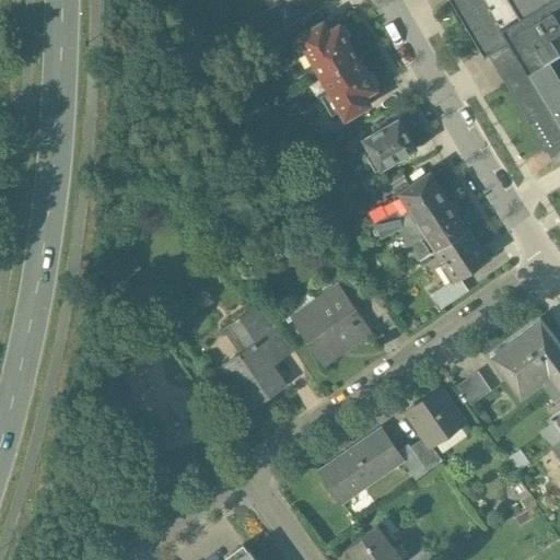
[(559,0),(452,0),(483,53),(485,55),(489,51),(529,120),(527,121),(545,151),(547,150),(555,162),(559,158),(559,79),(547,57),(559,49),(559,0)]
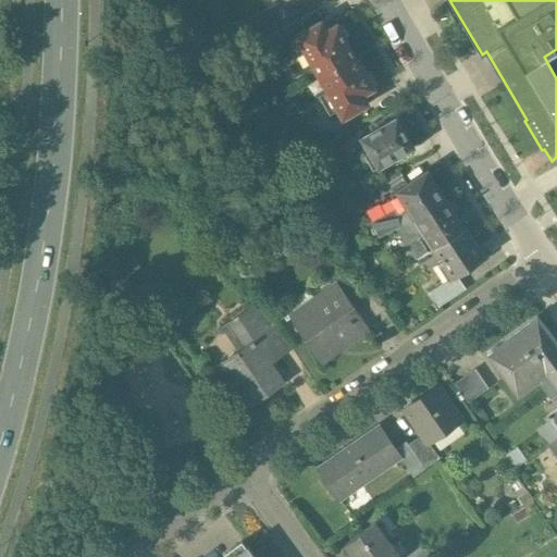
[(267,9),(247,20),(259,40),(277,29),(267,9)]
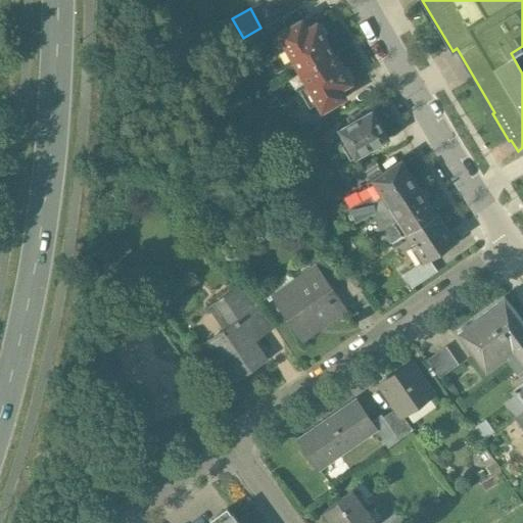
[(306,27),(301,18),(277,33),(285,48),(279,51),(284,61),(291,58),(299,73),(334,52),(325,36),(327,33),(322,24),(318,22),(317,21),(306,27)]
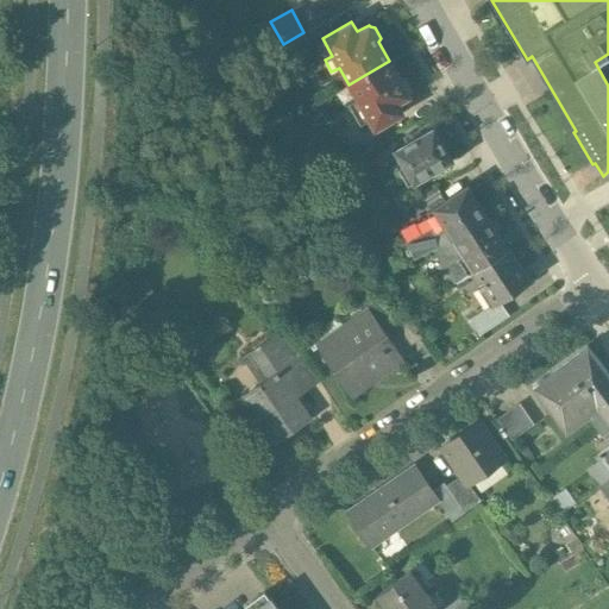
[(301,37),(280,49),(286,58),(307,46),(301,37)]
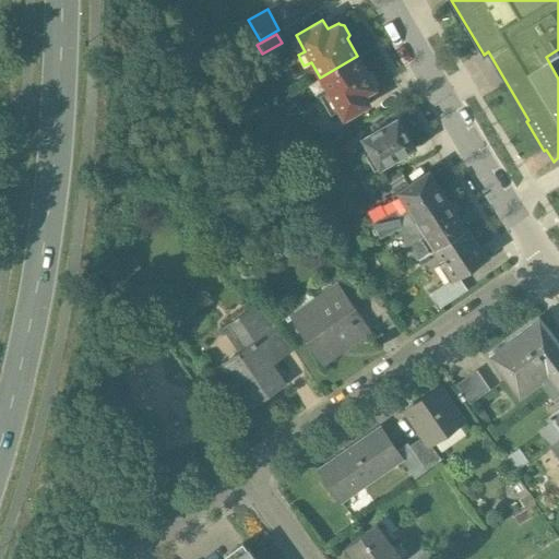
[(357,56),(320,78),(304,88),(320,79),(329,93),(322,96),(332,114),(339,110),(344,119),(370,104),(365,94),(376,87),(375,86),(377,82),(371,73),(367,72),(357,56)]
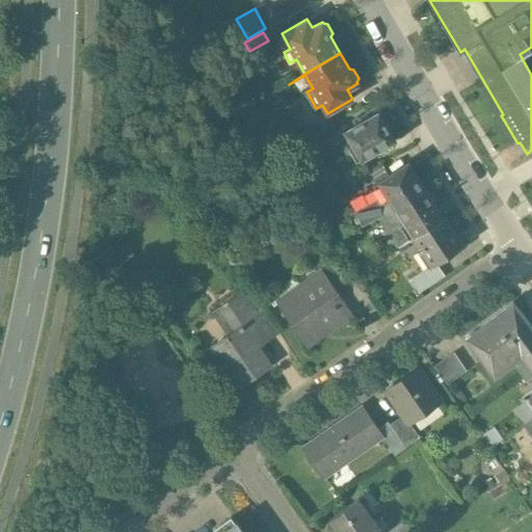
[(200,58),(185,65),(188,71),(203,63),(200,58)]
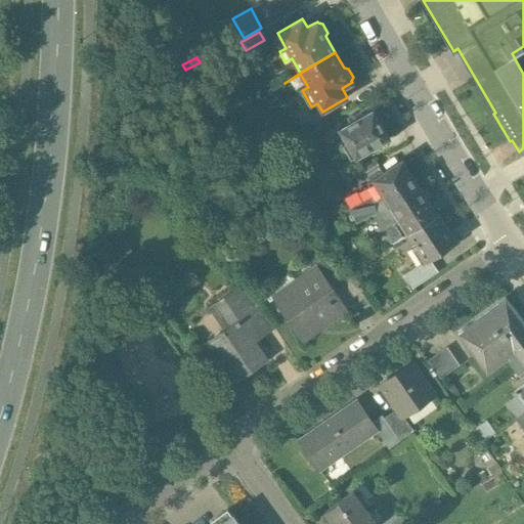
[(286,86),(276,91),(281,99),(291,94),(286,86)]
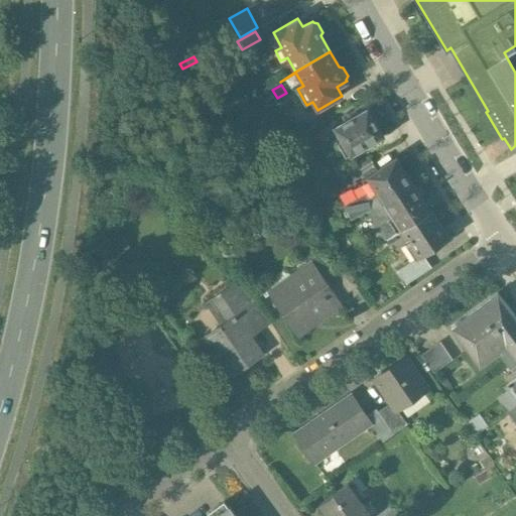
[(366,108),(333,127),(341,140),(337,143),(345,157),(349,154),(350,155),(382,136),(374,122),(376,117),(372,111),(367,110),(366,108)]
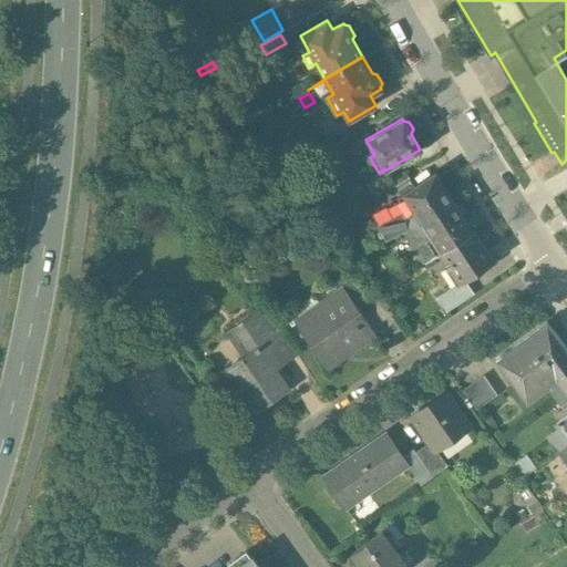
[(401,164),(381,175),(387,185),(406,173),(401,164)]
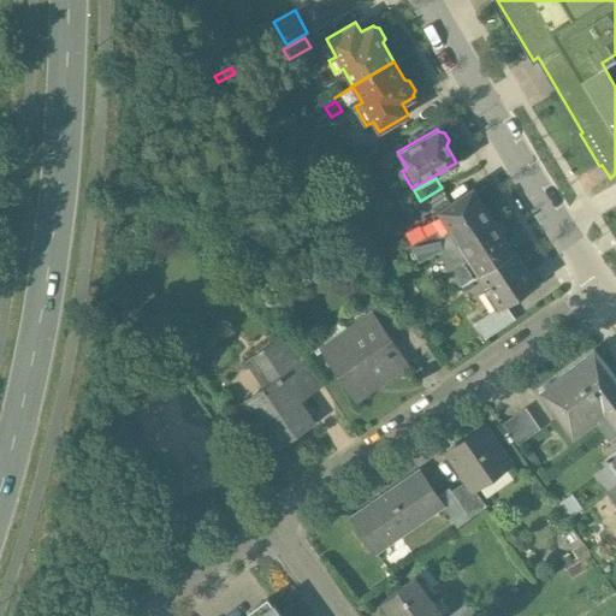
[(473,188),(432,215),(442,231),(410,247),(419,262),(457,242),(492,218),(473,188)]
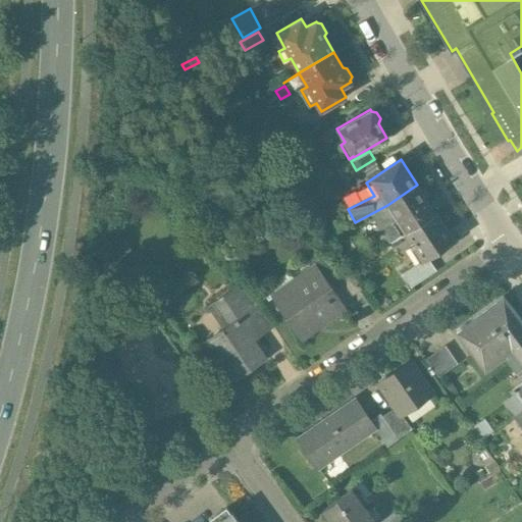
[(363,167),(346,177),(351,187),(368,176),(363,167)]
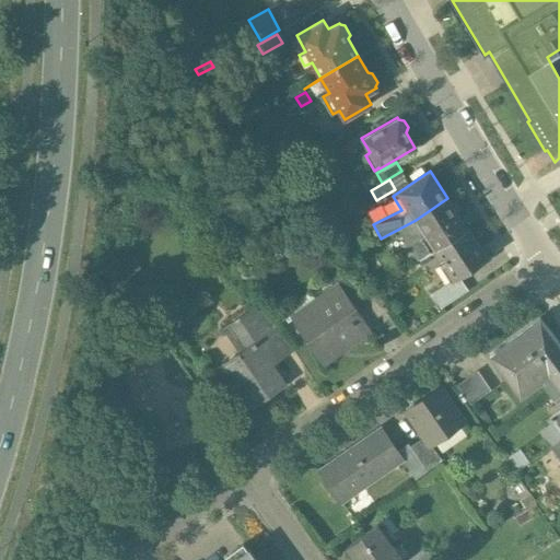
[(447,198),(416,220),(426,234),(410,244),(420,260),(434,251),(467,229),(456,212),(459,210),(453,200),(450,202),(447,198)]
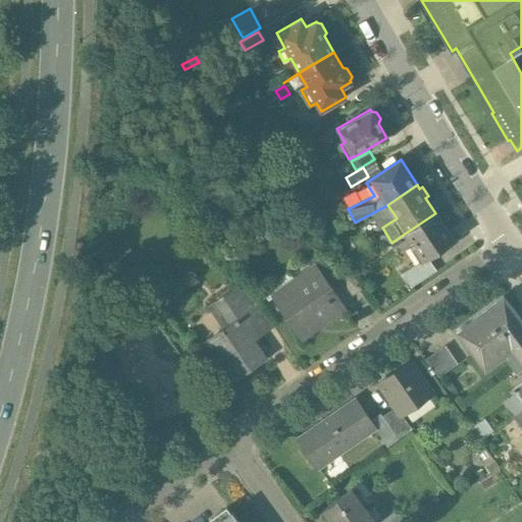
[(453,241),(435,213),(405,233),(411,244),(410,245),(412,247),(415,245),(424,259),(425,261),(428,259),(455,241),(455,240),(453,241)]
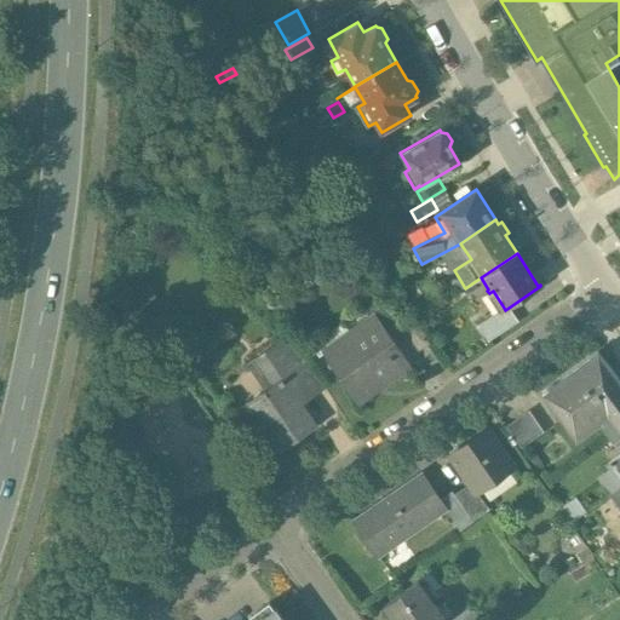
[(397,322),(380,297),(367,305),(375,316),(385,331),(397,322)]
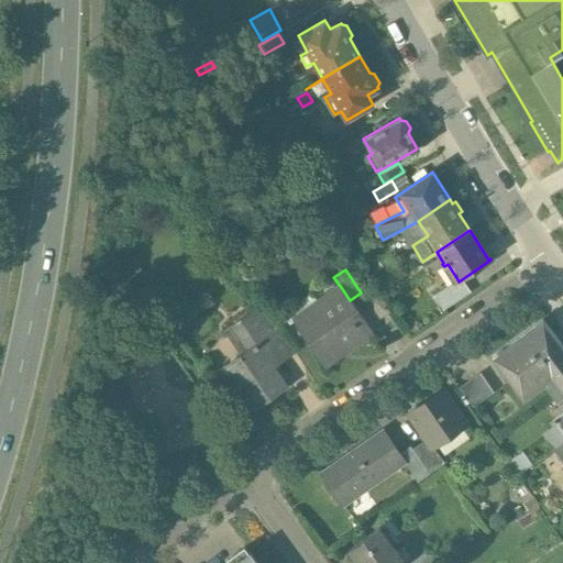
[(457,279),(434,296),(443,310),(471,291),(462,279),(459,282),(457,279)]
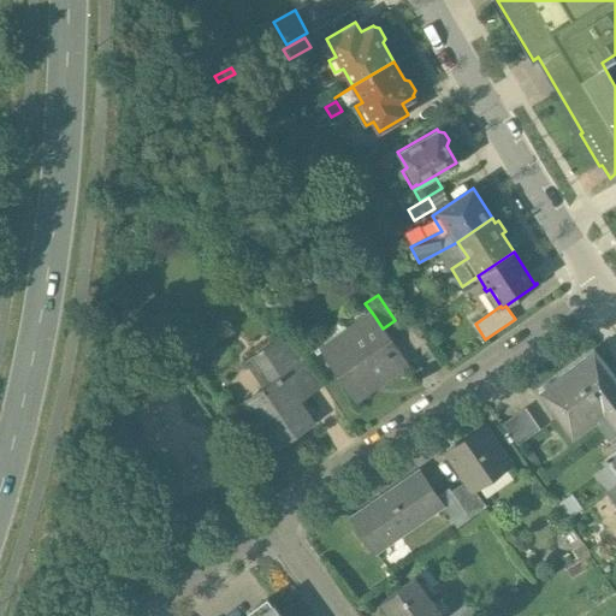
[(373,314),(321,350),(355,397),(407,362),(383,329),(373,314)]
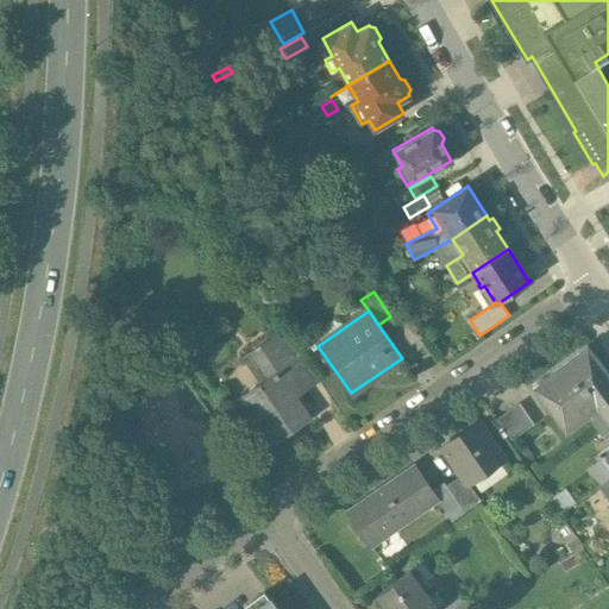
[(422,337),(407,314),(395,322),(410,345),(422,337)]
